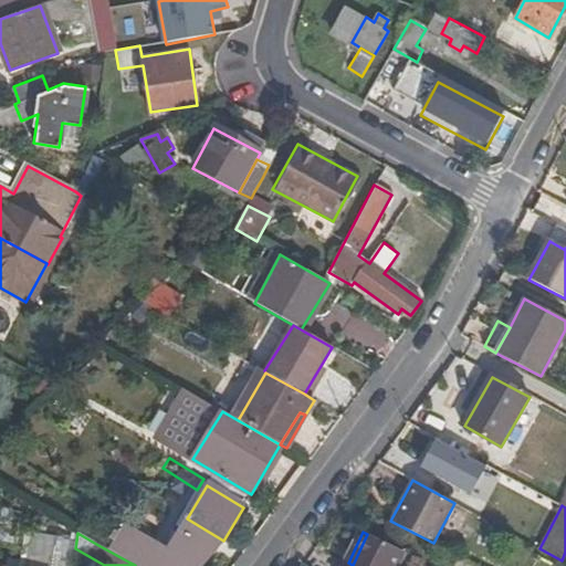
[(353,565),(348,563),(346,565),(398,565),(406,552),(367,534),(353,565)]
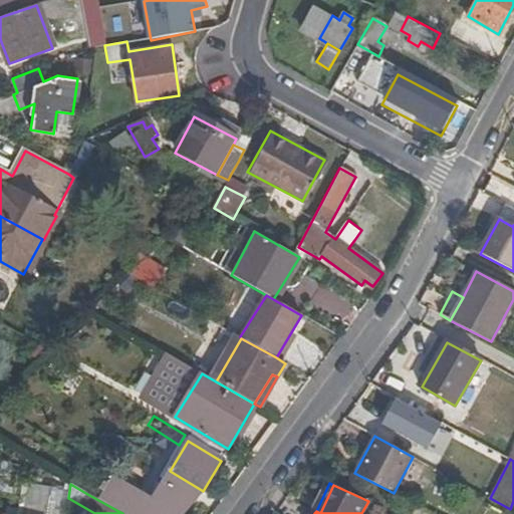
[(143,509),(139,513),(178,513),(159,503),(152,513),(143,509)]
